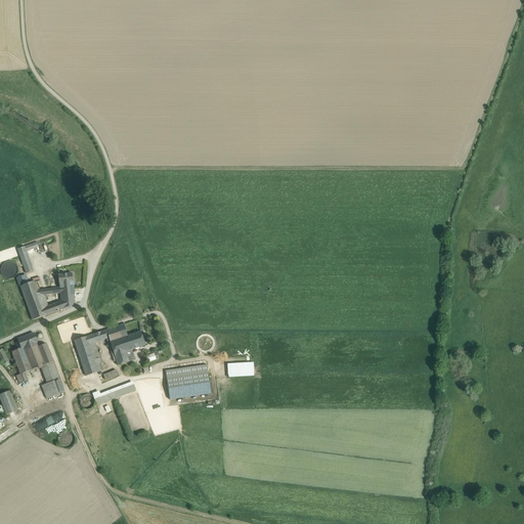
[(37,243),(25,247),(26,252),(39,247),(37,243)]
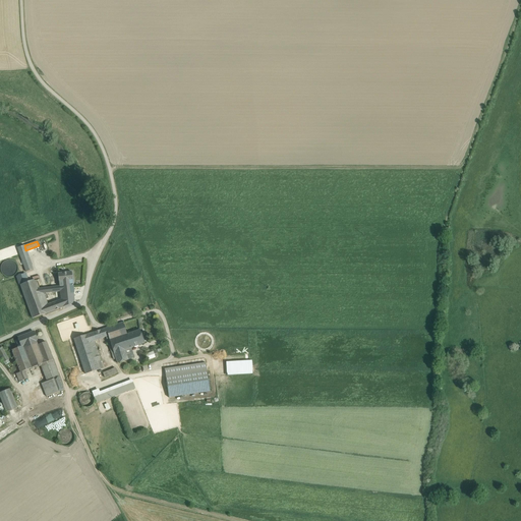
[(32,266),(25,250),(24,245),(17,247),(24,268),(32,266)]
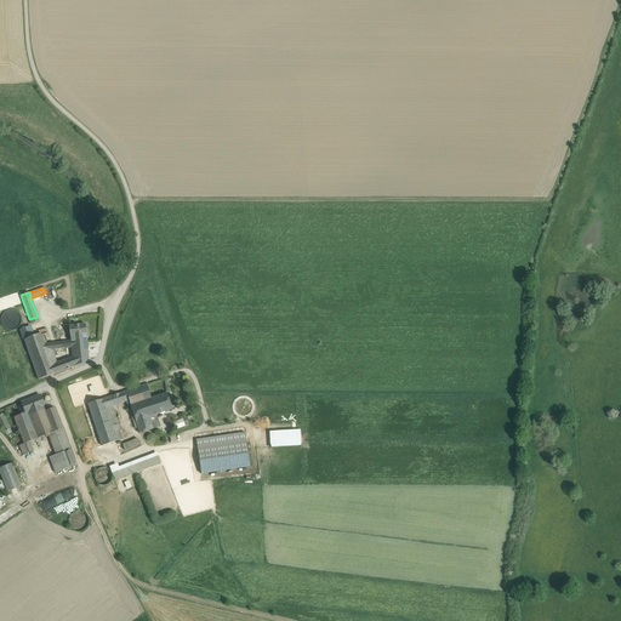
[(21,324),(21,320),(21,315),(18,313),(15,311),(11,309),(7,311),(4,313),(1,317),(1,320),(1,324),(4,328),(7,330),(11,330),(15,329),(18,328),(21,324)]
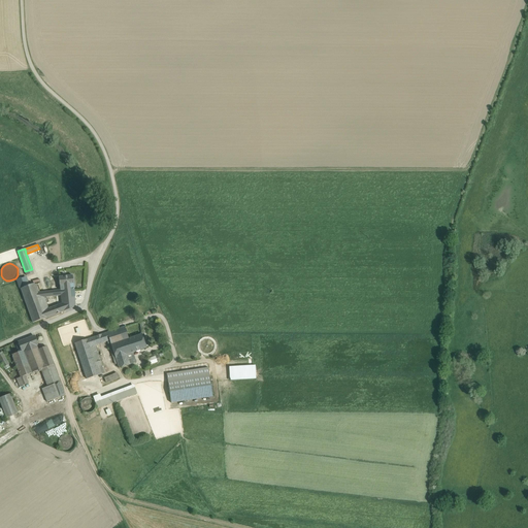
[(72,275),(59,276),(60,286),(61,290),(73,289),(73,285),(73,278),(74,278),(74,276),(72,276),(72,275)]
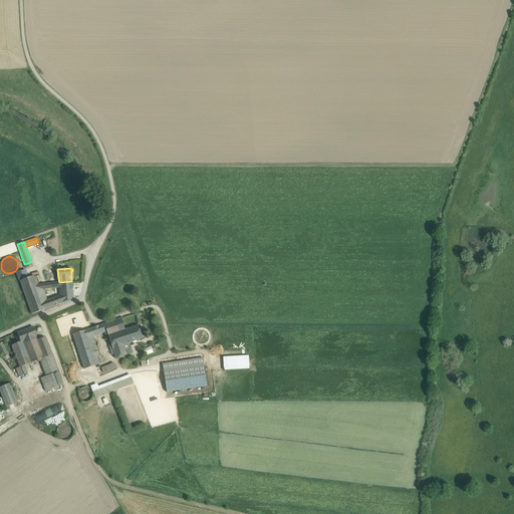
[(39,284),(36,285),(35,280),(33,277),(33,276),(27,278),(20,281),(32,314),(73,298),(71,281),(59,282),(39,284)]
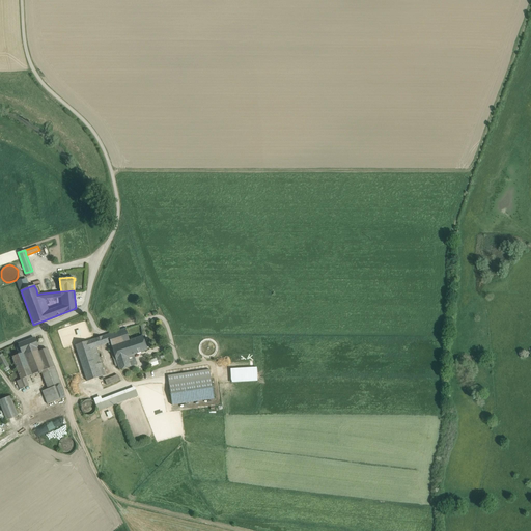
[(126,329),(96,338),(100,345),(104,343),(107,342),(107,340),(109,339),(110,341),(118,366),(119,370),(131,366),(128,357),(133,355),(134,354),(129,339),(126,329)]
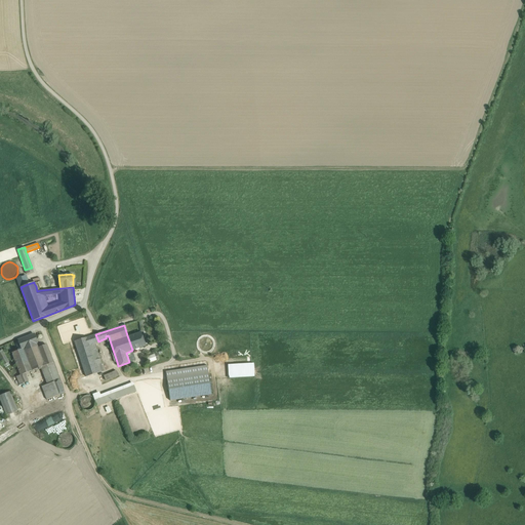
[(140,332),(129,336),(128,335),(127,335),(132,350),(146,346),(140,332)]
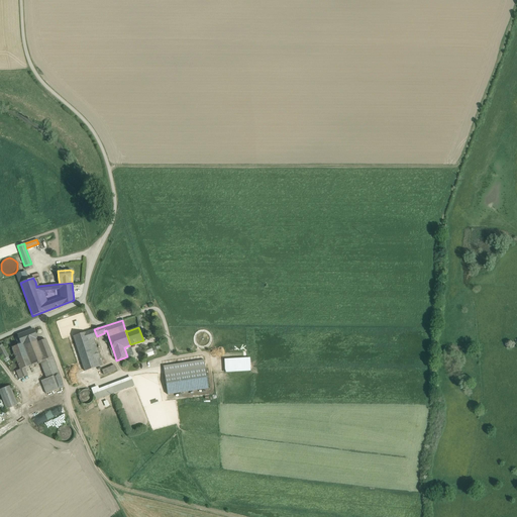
[(33,329),(18,335),(21,343),(21,344),(36,338),(33,329)]
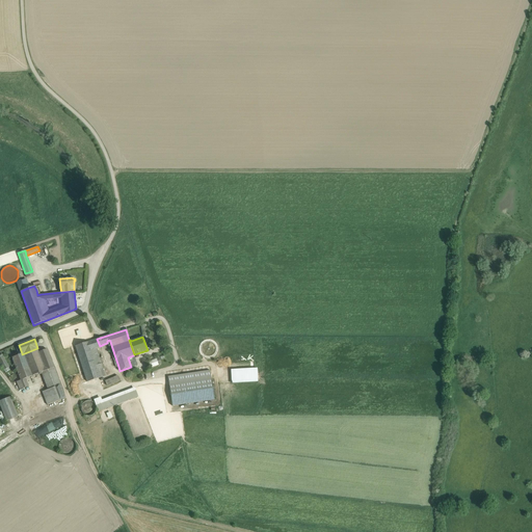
[(94,340),(75,346),(87,381),(88,381),(94,379),(100,377),(98,370),(96,366),(90,349),(96,348),(97,347),(94,340)]
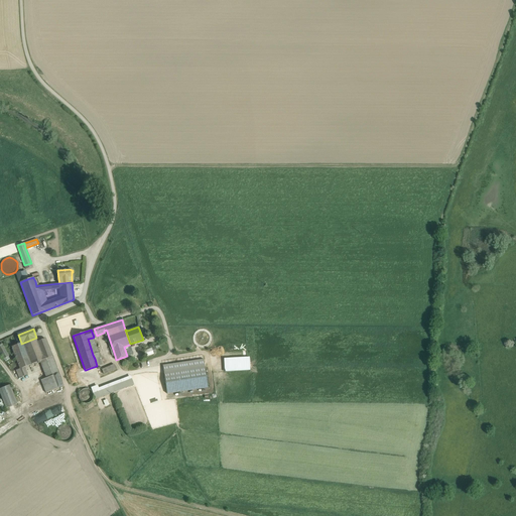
[(115,356),(107,332),(105,333),(113,356),(115,356)]
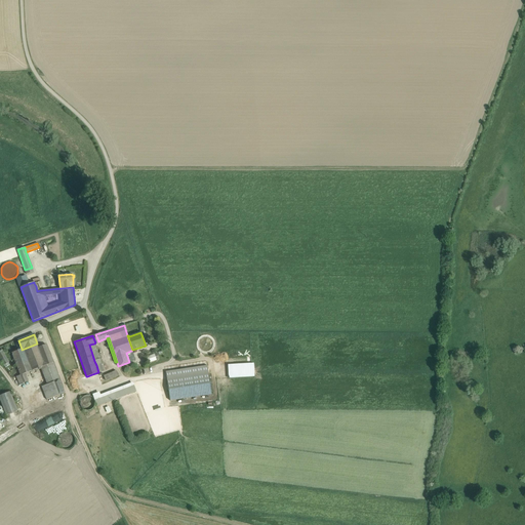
[(37,344),(22,350),(22,349),(11,353),(21,375),(16,376),(19,385),(28,380),(25,373),(41,367),(53,362),(46,345),(38,348),(37,344)]
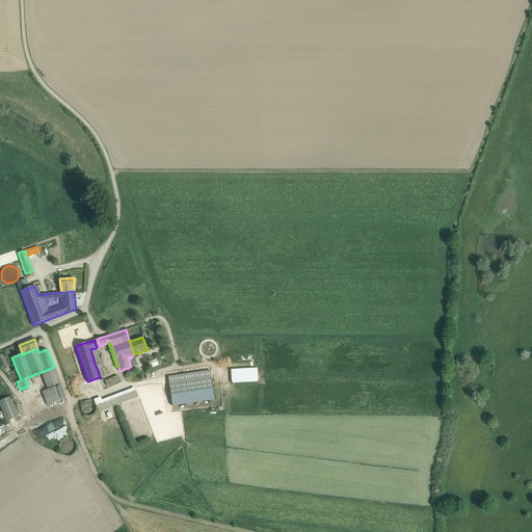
[(101,364),(96,348),(90,349),(96,366),(101,364)]
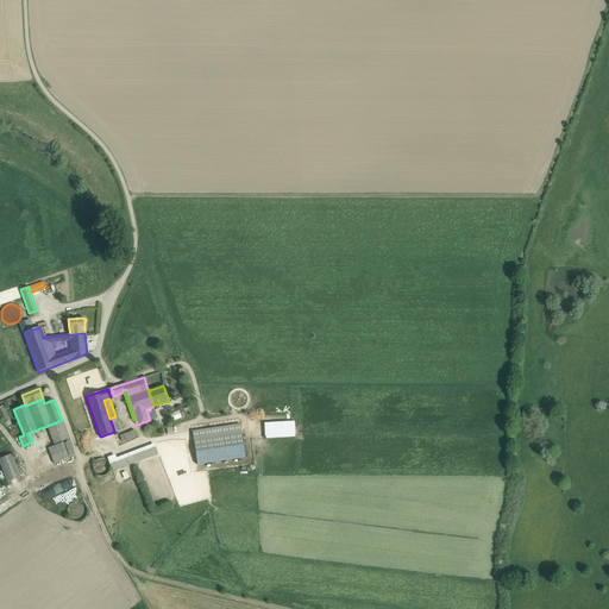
[(10,420),(2,406),(0,407),(0,415),(5,424),(10,420)]
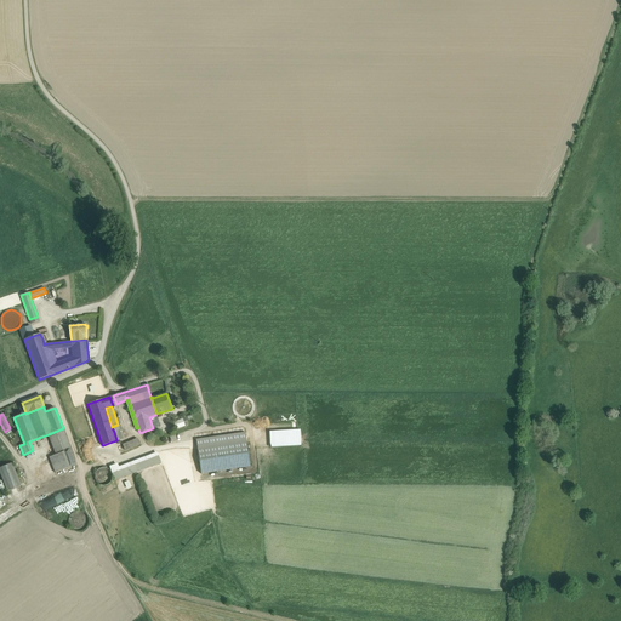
[(155,415),(149,417),(153,428),(160,426),(155,415)]
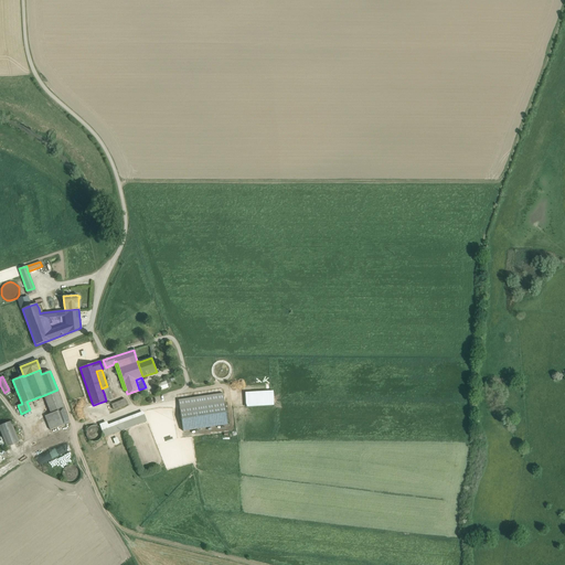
[(167,381),(158,384),(160,391),(168,387),(167,381)]
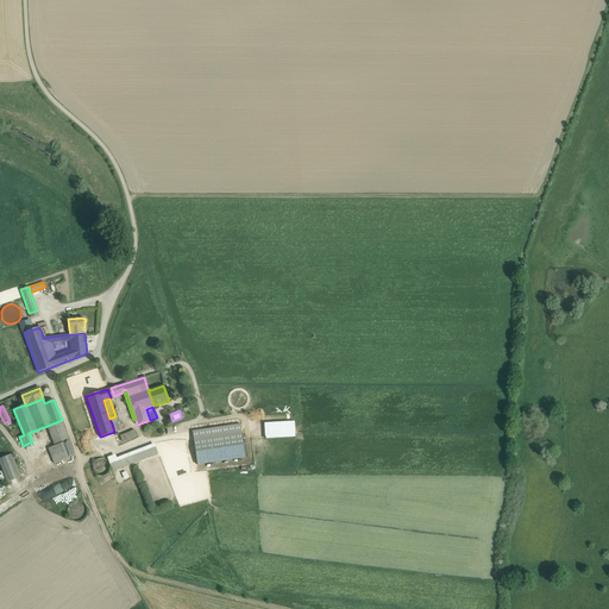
[(62,420),(48,426),(55,446),(69,440),(62,420)]
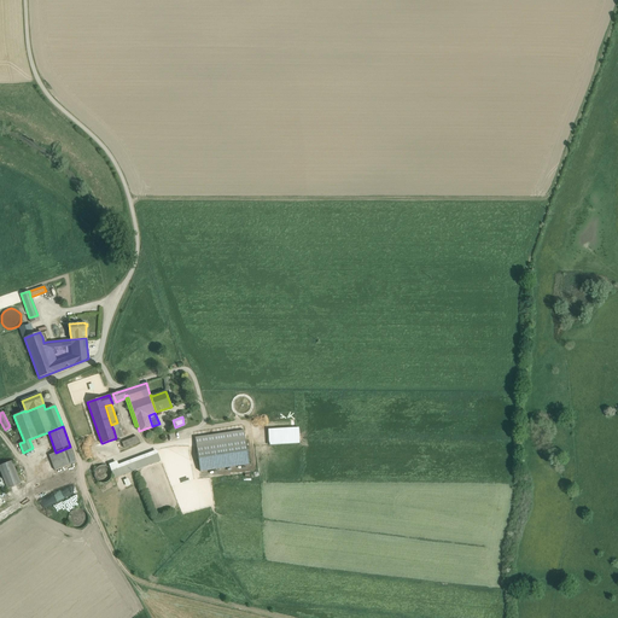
[(301,443),(299,427),(269,429),(269,444),(301,443)]
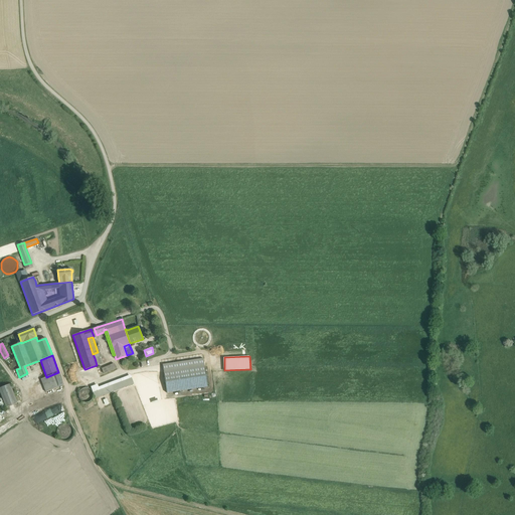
[(208,386),(204,358),(164,364),(167,382),(165,382),(167,392),(208,386)]
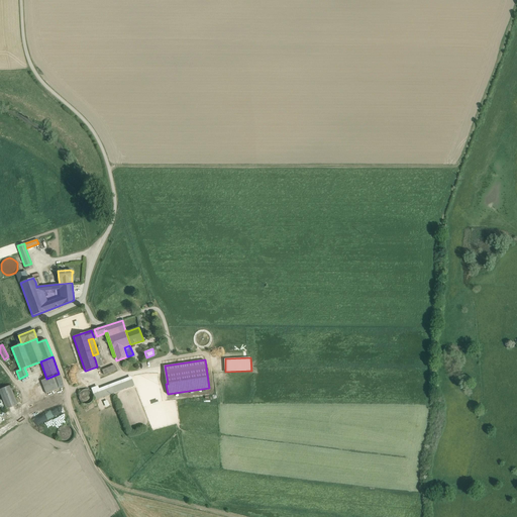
[(91,369),(86,371),(89,381),(99,377),(116,370),(114,365),(102,370),(92,374),(91,369)]
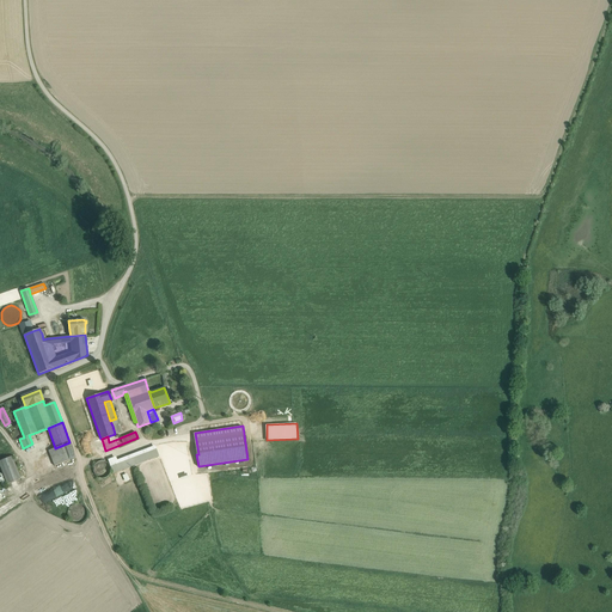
[(55,448),(49,451),(54,466),(75,458),(69,442),(55,448)]
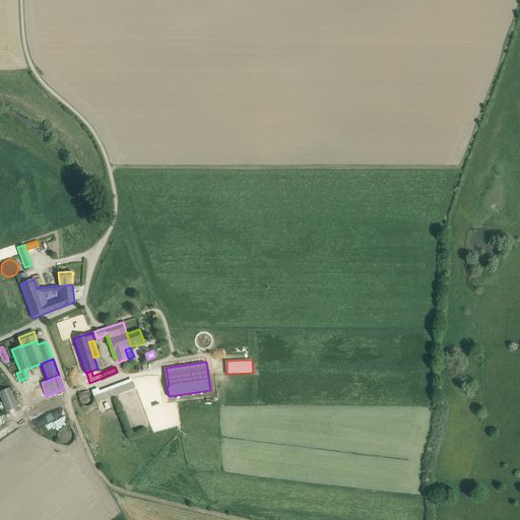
[(131,379),(92,393),(96,402),(134,387),(131,379)]
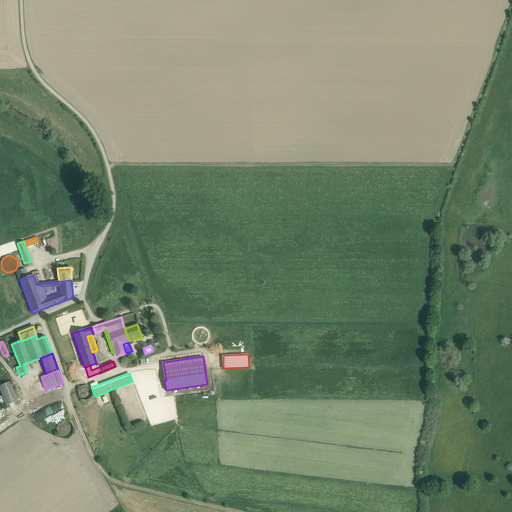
[(10,382),(0,385),(0,389),(6,405),(17,401),(10,382)]
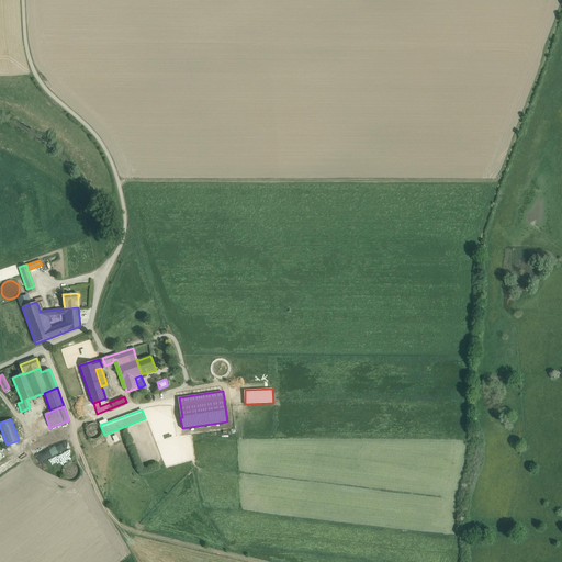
[(101,435),(102,431),(101,428),(99,426),(97,424),(93,424),(90,424),(88,426),(87,428),(86,431),(87,435),(88,437),(91,439),(93,439),(97,438),(100,437),(101,435)]
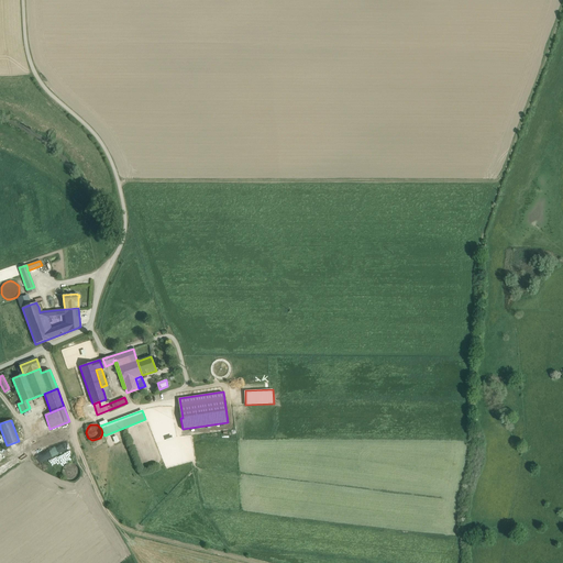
[(33,454),(45,449),(43,442),(31,446),(33,454)]
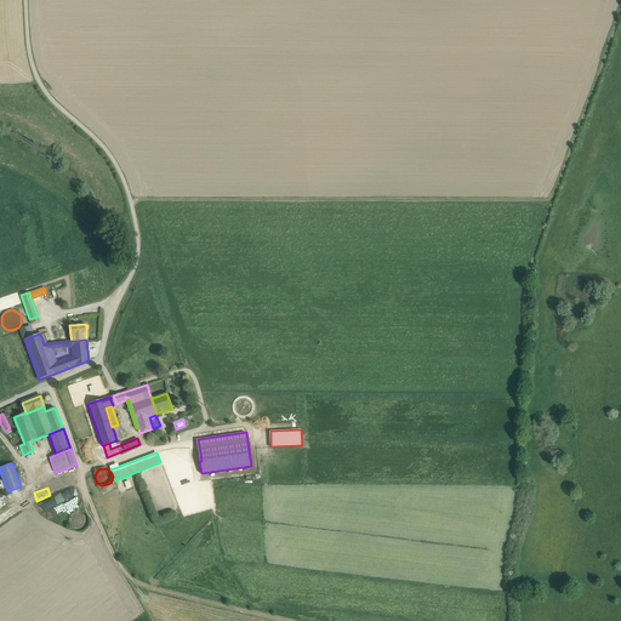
[(89,525),(89,522),(87,517),(86,514),(83,512),(79,511),(74,512),(72,514),(69,518),(68,522),(69,525),(72,529),(75,530),(79,531),(83,530),(86,529),(89,525)]
